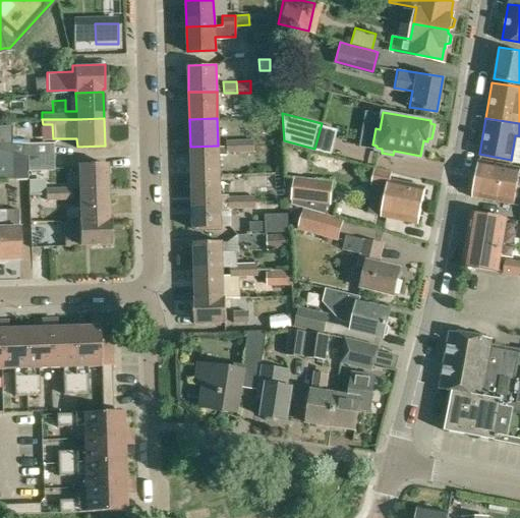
[(0,141),(11,141),(10,124),(0,123),(0,141)]
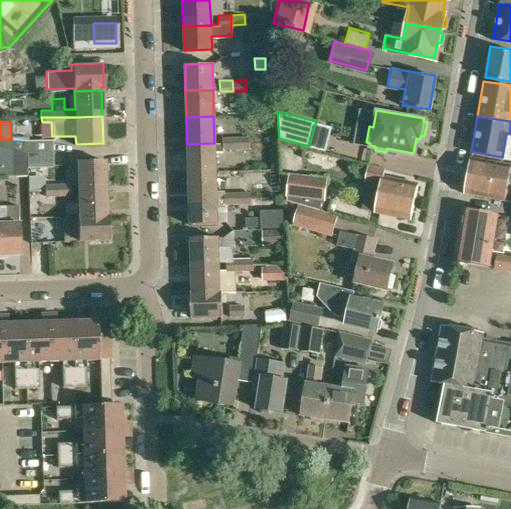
[(222,148),(235,148),(235,137),(221,138),(222,143),(222,148)]
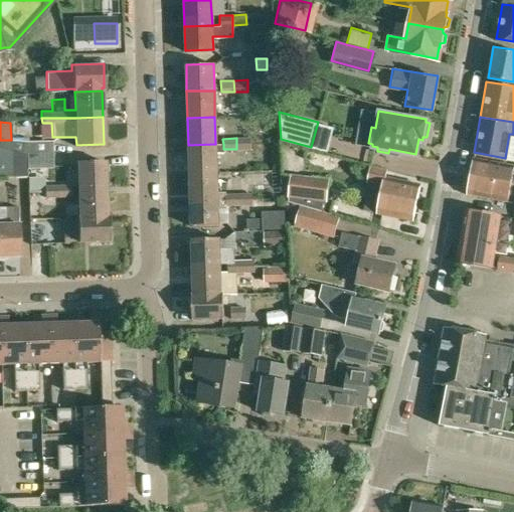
[(236,138),(236,149),(249,148),(249,138),(236,138)]
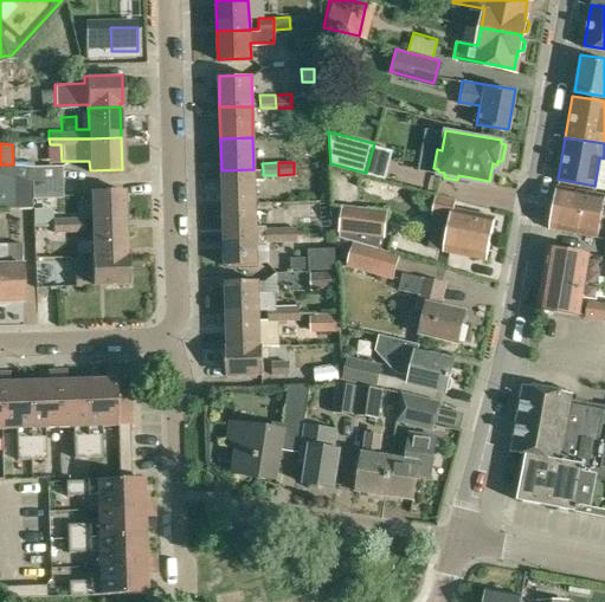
[(0,172),(31,181),(31,179),(62,177),(62,164),(13,164),(0,164),(0,172)]
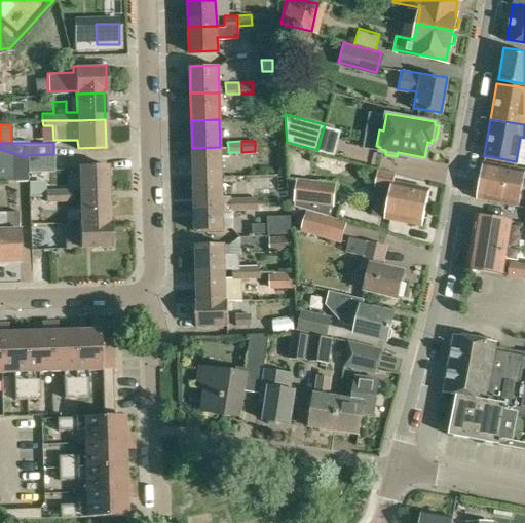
[(228,154),(228,152),(228,147),(220,147),(192,148),(193,176),(221,175),(220,155),(228,154)]
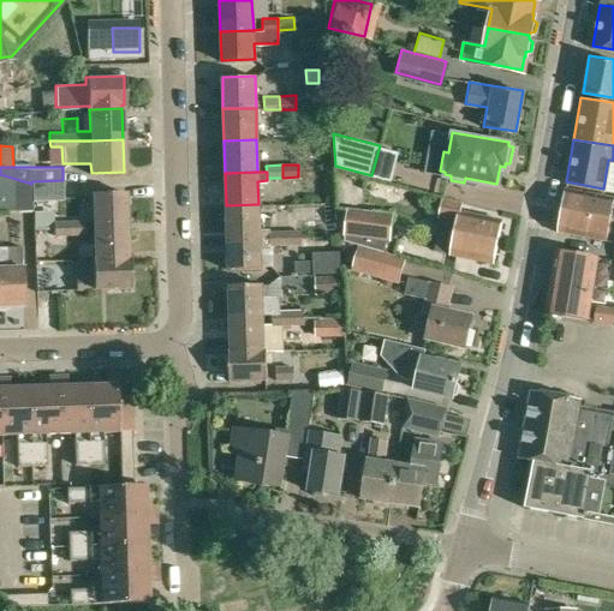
[(31,184),(0,174),(0,210),(33,209),(31,184)]
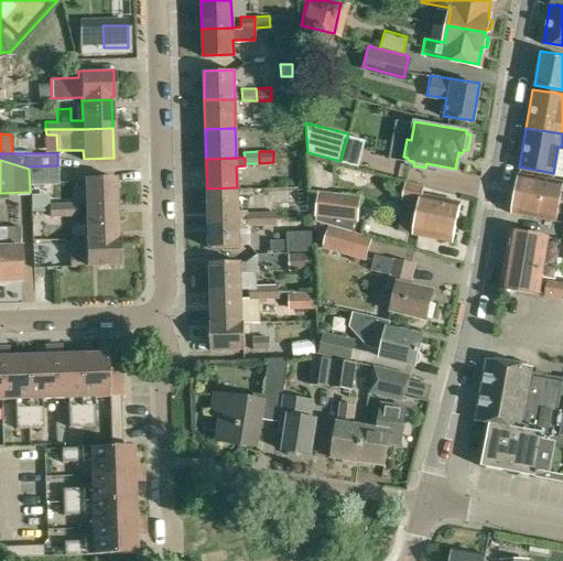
[(554,218),(561,180),(518,172),(510,211),(554,218)]
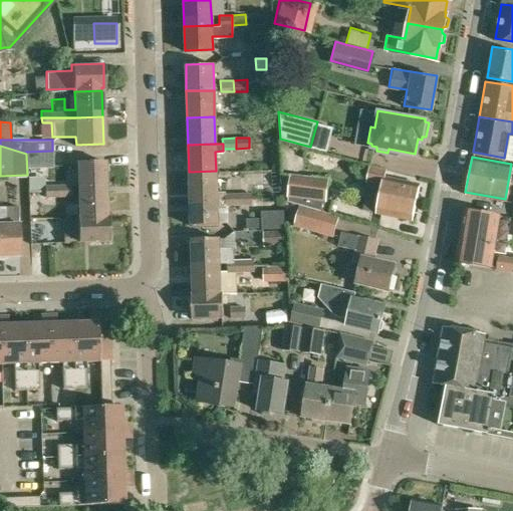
[(76,187),(103,186),(103,159),(75,160),(76,184),(43,184),(43,175),(27,175),(27,191),(76,189),(76,187)]
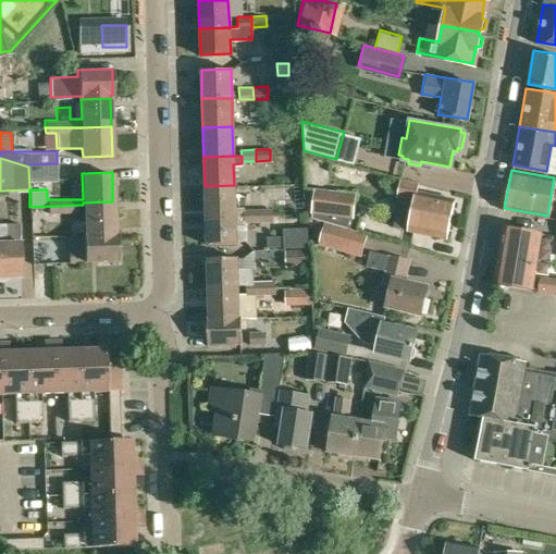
[(445,236),(453,197),(416,191),(418,182),(399,179),(396,194),(414,198),(407,229),(445,236)]
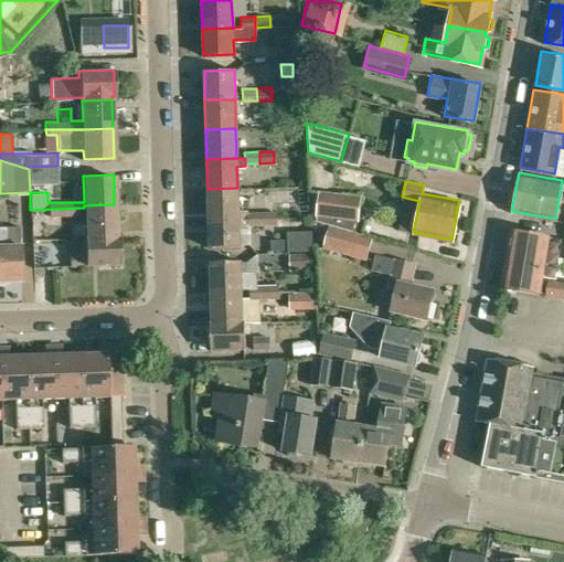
[(209,218),(247,216),(247,211),(247,208),(238,209),(237,188),(208,189),(209,218)]
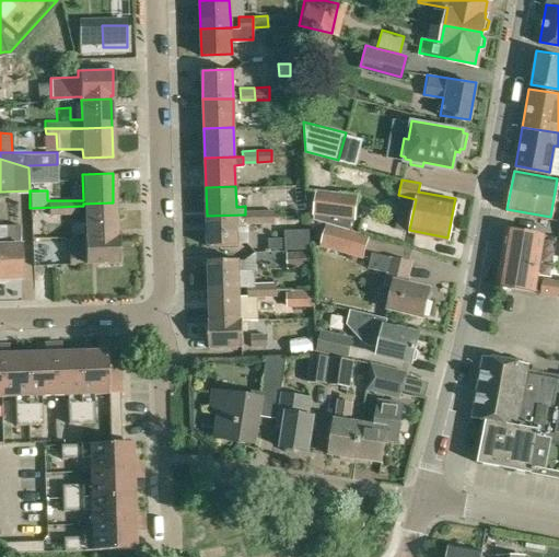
[(360,218),(352,216),(356,193),(315,188),(311,217),(357,230),(360,218)]
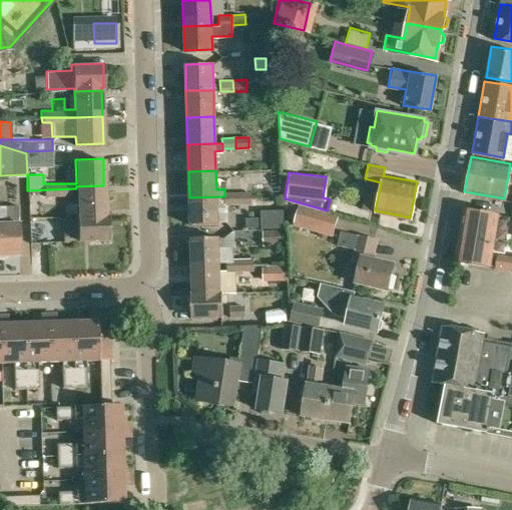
[(76,188),(27,190),(27,216),(38,216),(38,195),(44,195),(76,194),(77,212),(104,211),(103,185),(76,186),(76,188)]
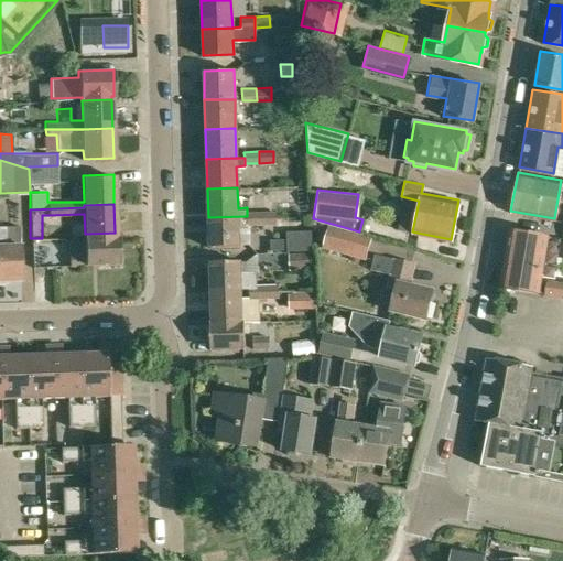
[(275,223),(275,209),(260,211),(260,224),(275,223)]
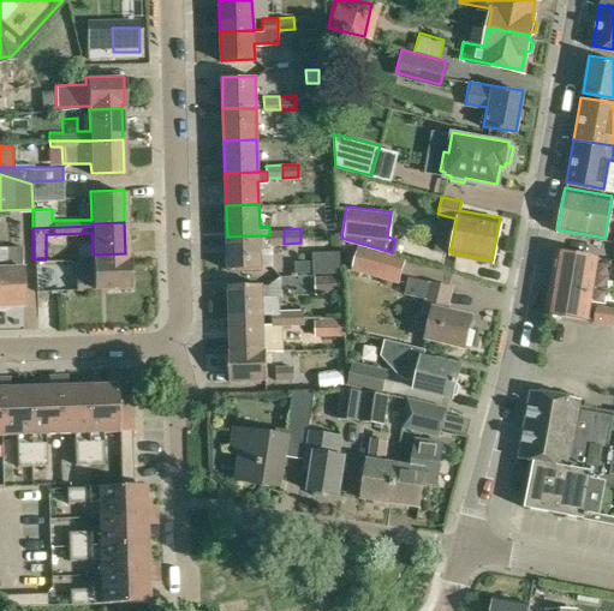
[(269,229),(269,235),(269,244),(284,244),(284,229),(269,229)]
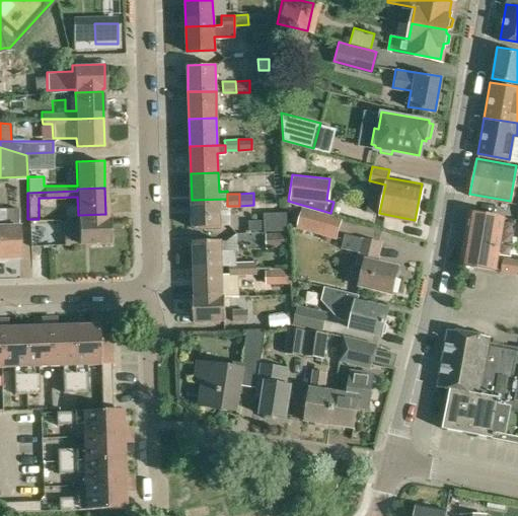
[(227,206),(227,199),(192,200),(192,227),(220,226),(219,208),(227,207),(227,206)]
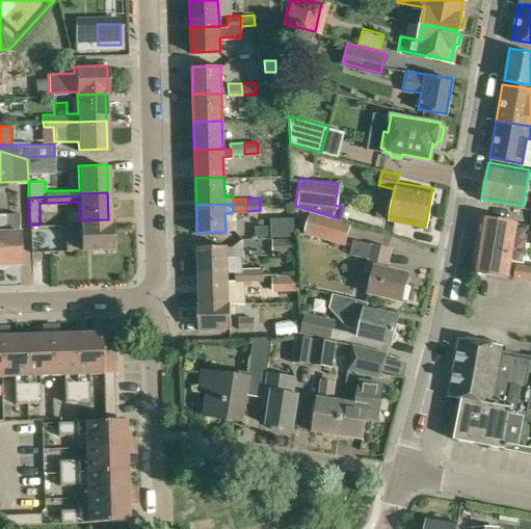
[(0,262),(19,262),(18,230),(16,230),(16,212),(0,212),(0,262)]
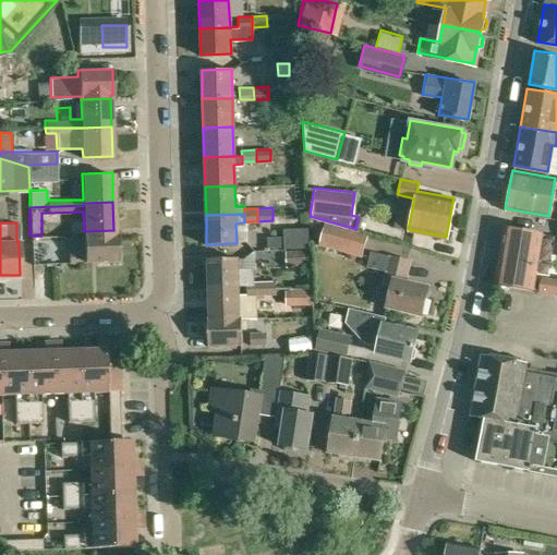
[(310,240),(317,242),(316,245),(359,256),(364,236),(314,222),(310,240)]
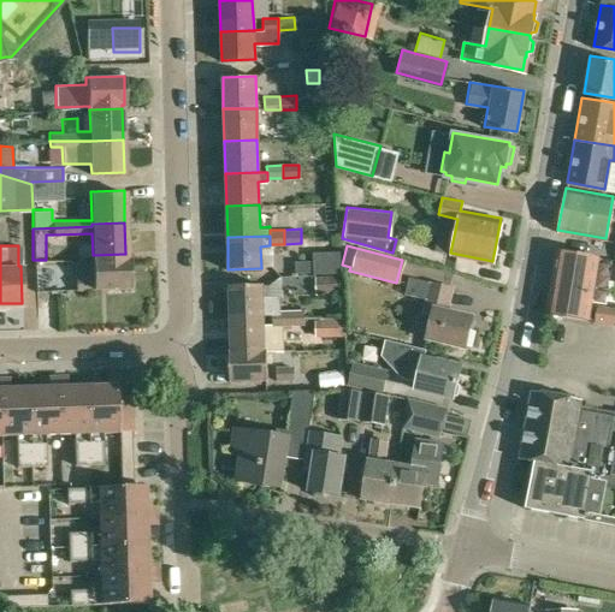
[(595,312),(589,312),(597,255),(554,249),(544,312),(614,321),(614,307),(596,304),(595,312)]
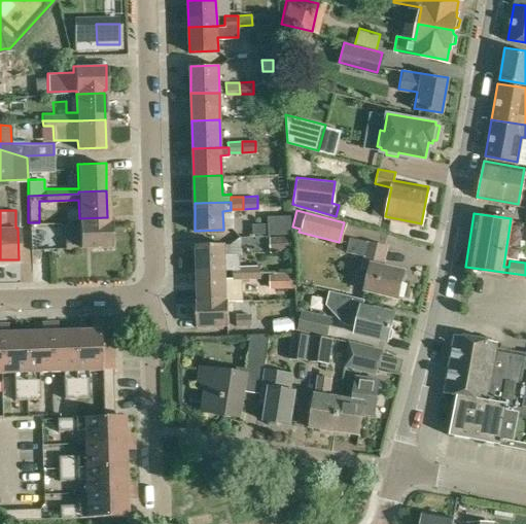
[(268,234),(289,233),(288,216),(268,217),(268,234)]
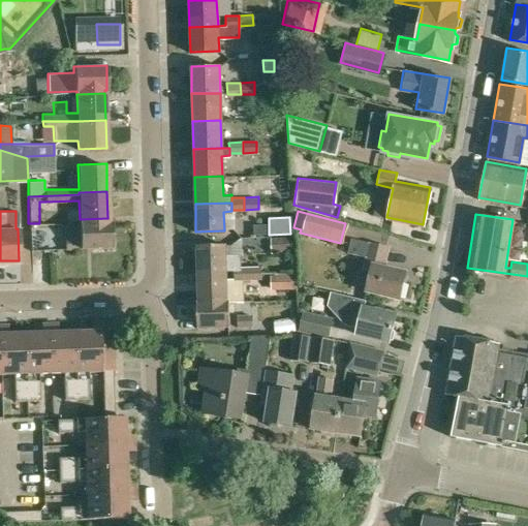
[(107,218),(80,219),(80,222),(78,222),(78,237),(63,237),(63,247),(111,246),(111,221),(107,221),(107,218)]
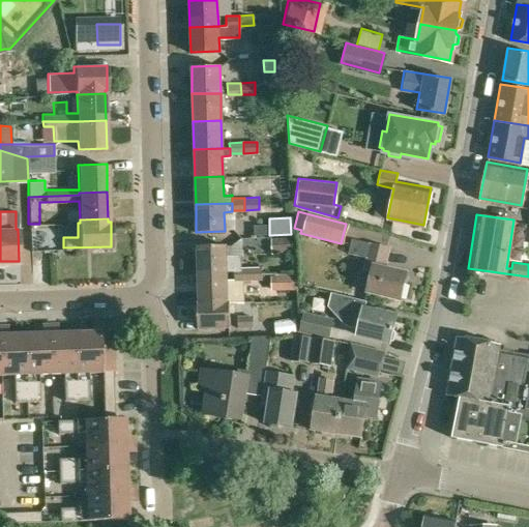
[(292,251),(292,236),(270,237),(271,251),(292,251)]
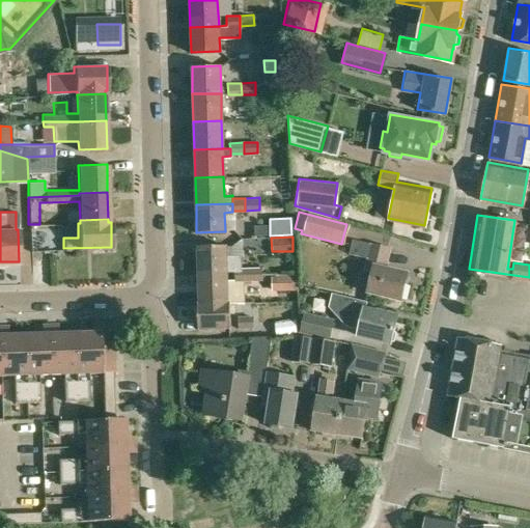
[(347,253),(366,256),(363,269),(372,270),(366,292),(401,299),(407,271),(385,267),(389,246),(351,239),(347,253)]
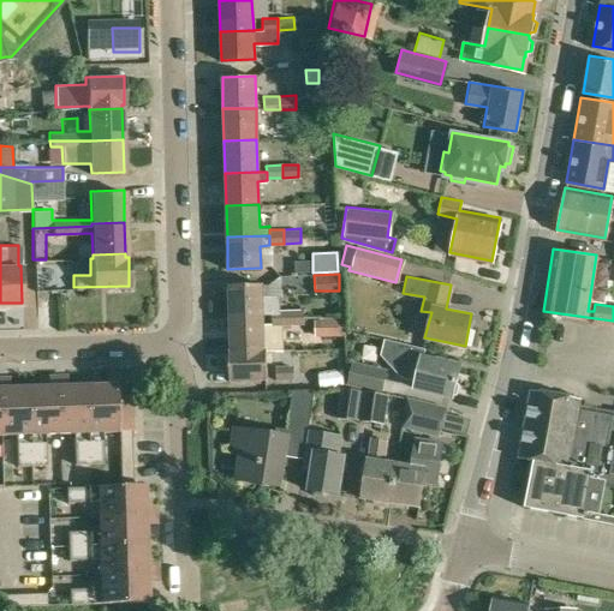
[(287,323),(287,311),(279,311),(278,295),(261,297),(261,283),(228,285),(228,317),(270,316),(272,324),(281,323),(287,323)]
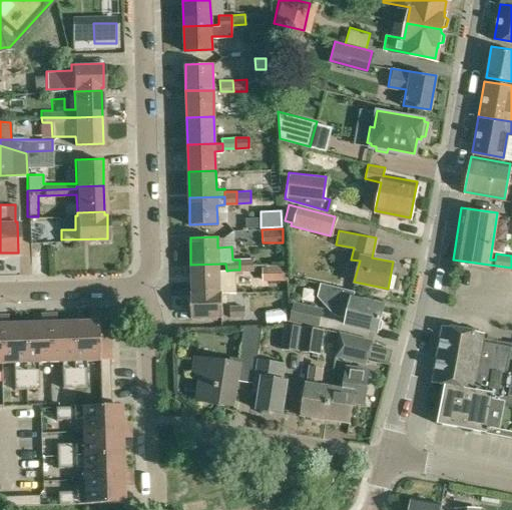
[(252,260),(239,260),(239,270),(252,270),(252,260)]
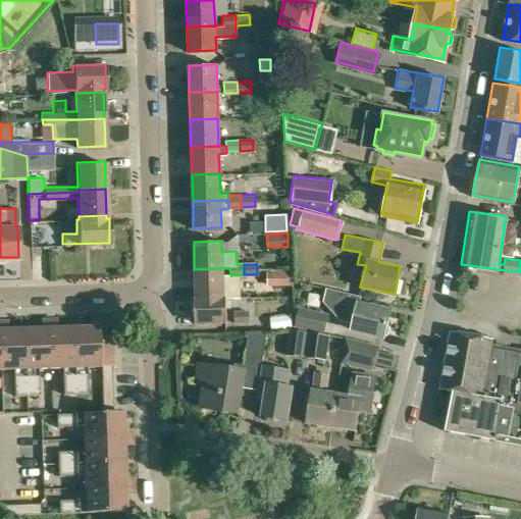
[(239,297),(239,274),(230,275),(229,268),(194,269),(195,296),(223,295),(223,297),(239,297)]
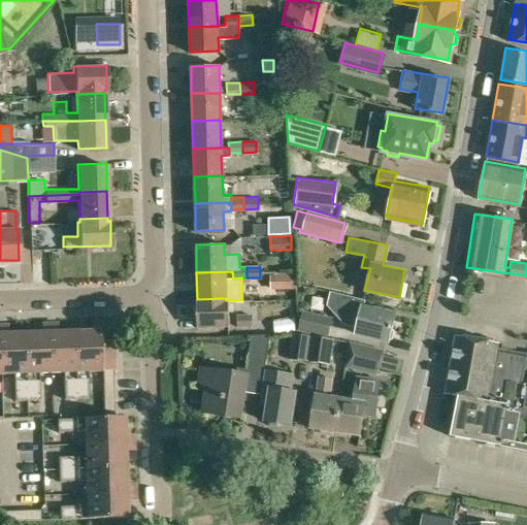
[(294,288),(294,273),(269,273),(270,288),(294,288)]
